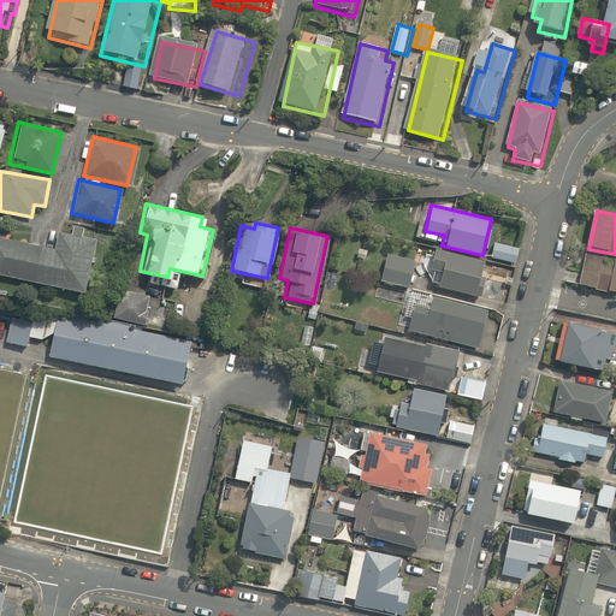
[(52,248),(0,236),(0,272),(83,290),(93,240),(55,232),(52,248)]
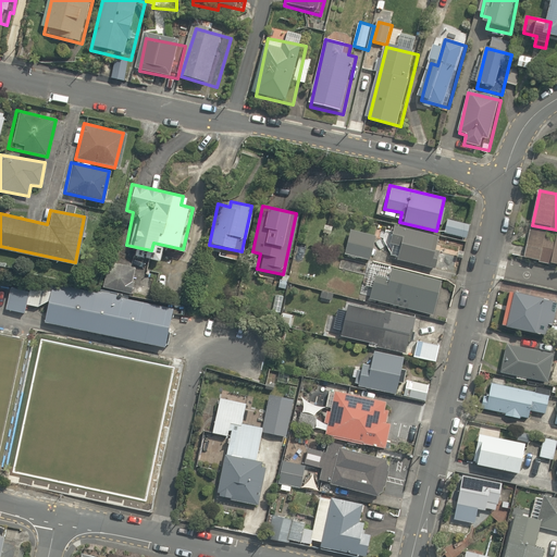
[(467,222),(445,218),(442,232),(465,236),(467,222)]
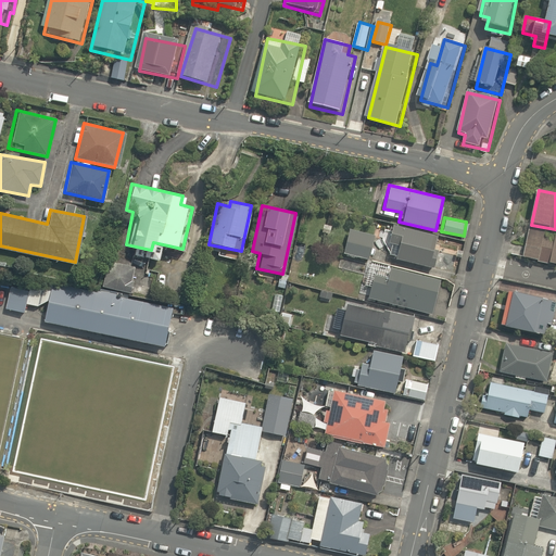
[(388,256),(431,267),(436,250),(431,249),(434,235),(389,223),(384,241),(391,243),(388,256)]
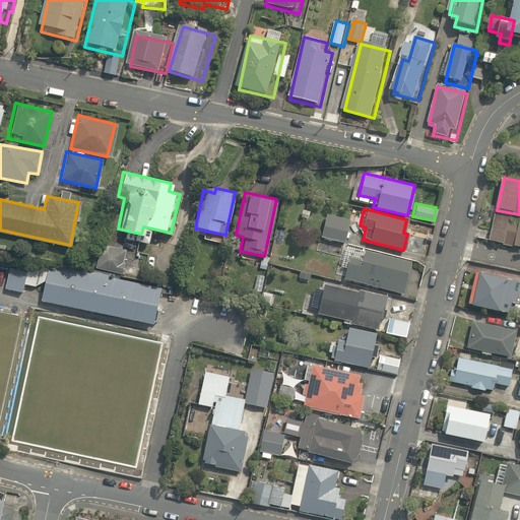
[(347,218),(326,214),(321,238),(342,243),(347,218)]
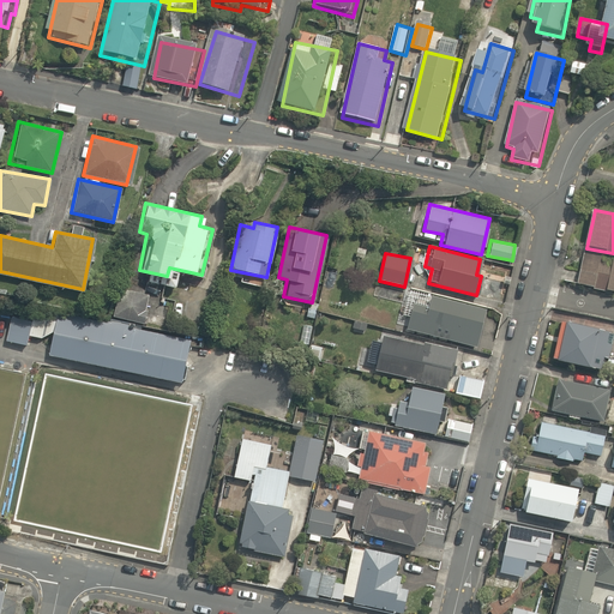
[(146,296),(118,290),(112,317),(140,321),(146,296)]
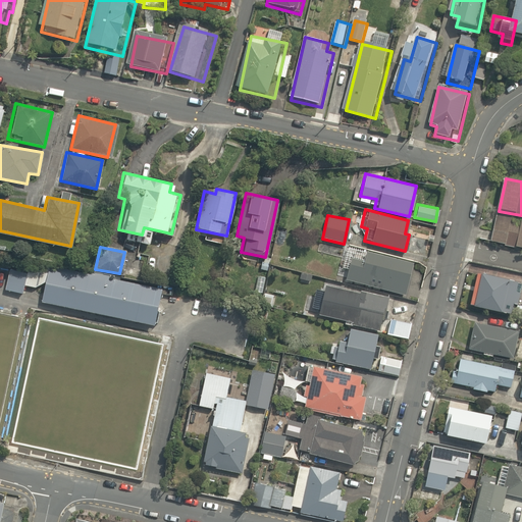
[(411,263),(363,251),(361,259),(349,255),(343,280),(403,296),(411,263)]
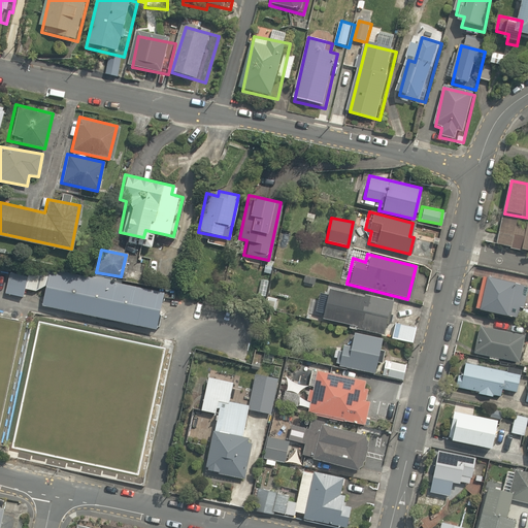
[(28,271),(9,267),(4,293),(23,297),(28,271)]
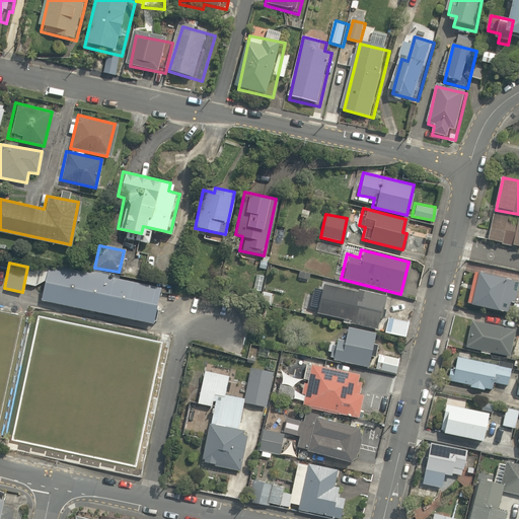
[(165,289),(54,266),(46,305),(156,328),(165,289)]
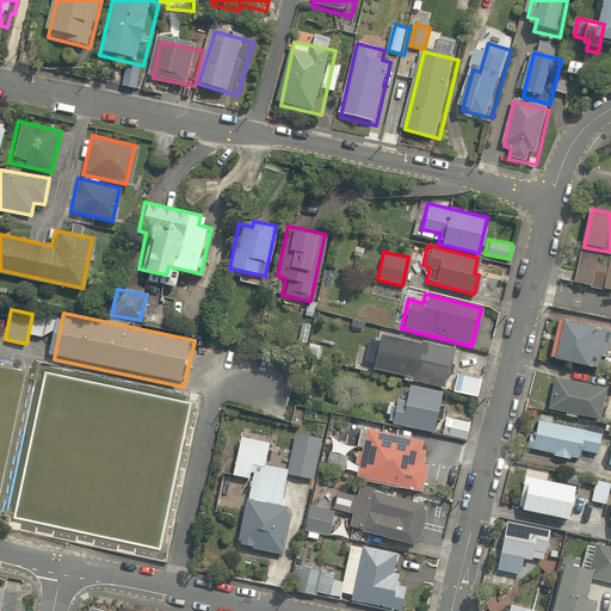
[(547,357),(596,366),(598,355),(605,356),(608,341),(600,340),(603,328),(555,319),(547,357)]
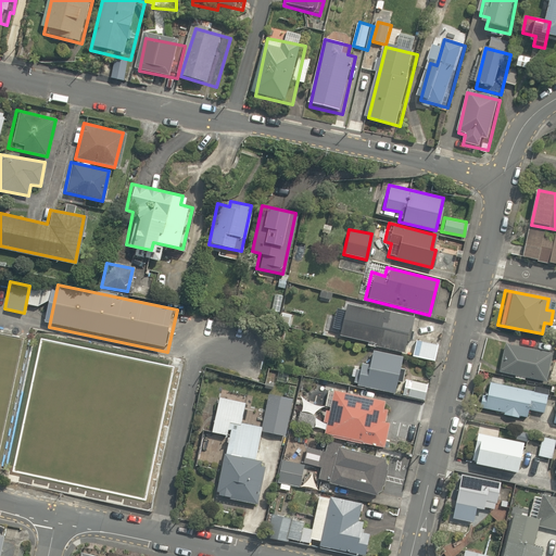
[(345,303),(339,336),(365,341),(365,344),(406,353),(414,315),(345,303)]
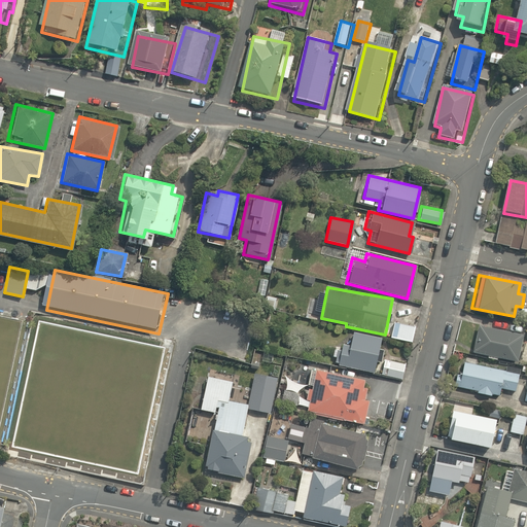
[(392,320),(388,336),(409,342),(413,325),(392,320)]
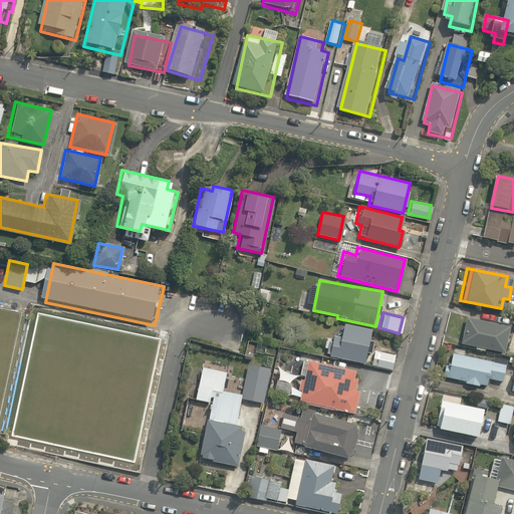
[(508,321),(465,314),(461,343),(503,350),(508,321)]
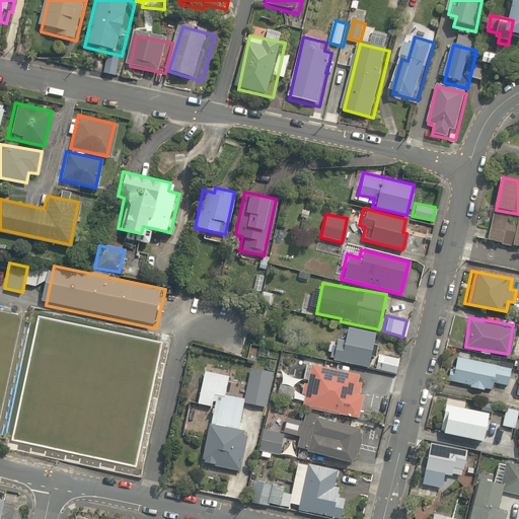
[(373,330),(345,324),(344,331),(332,329),(326,358),(367,366),(373,330)]
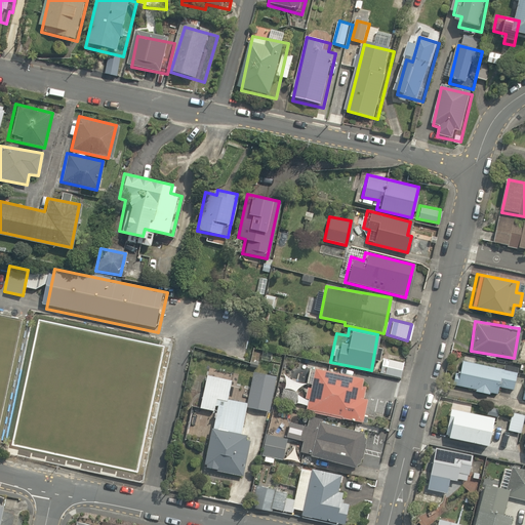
[(451,385),(496,393),(497,386),(512,388),(514,371),(500,369),(501,364),(456,356),(451,385)]
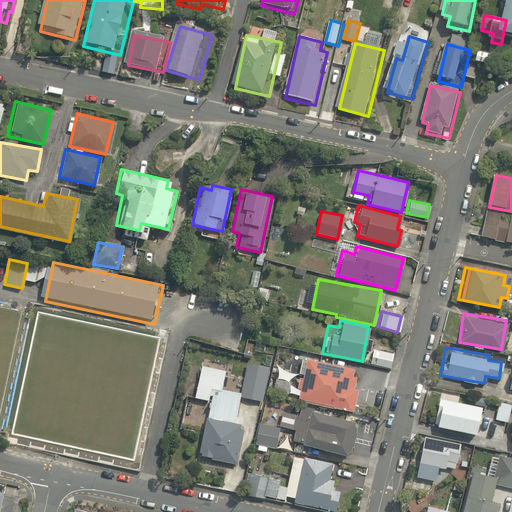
[(394,352),(372,348),(369,363),(390,368),(394,352)]
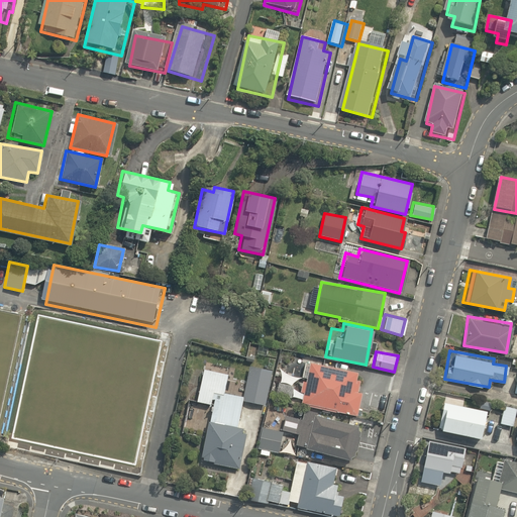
[(278,370),(273,395),(300,401),(299,405),(354,417),(360,391),(356,391),(358,380),(354,380),(356,370),(292,355),(288,372),(278,370)]
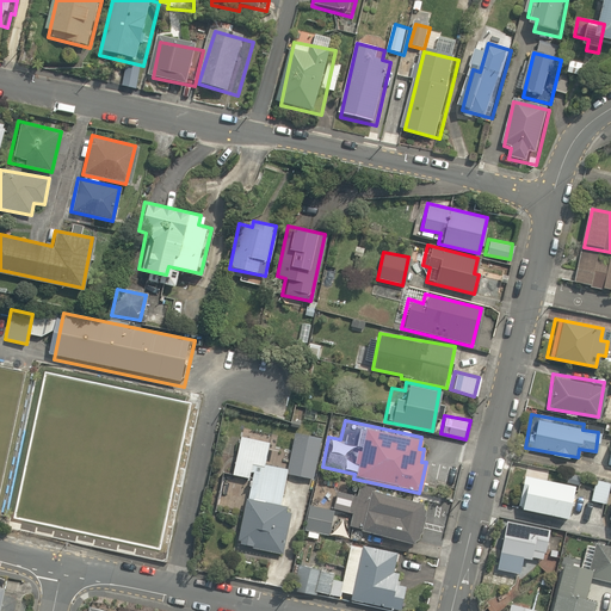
[(313,480),(319,436),(291,432),(285,476),(313,480)]
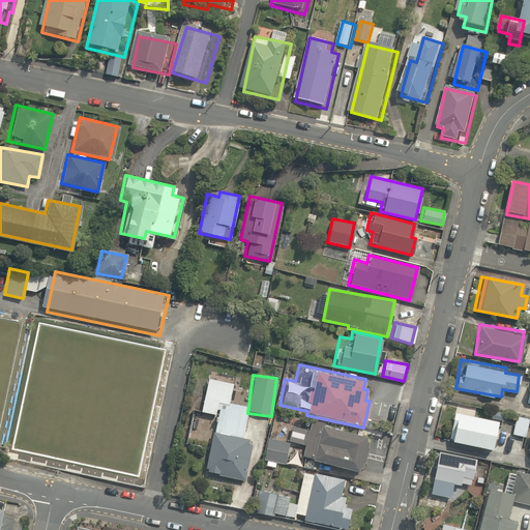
[(233,383),(204,378),(199,412),(214,414),(205,472),(243,478),(251,438),(241,437),(248,395),(231,392),(233,383)]
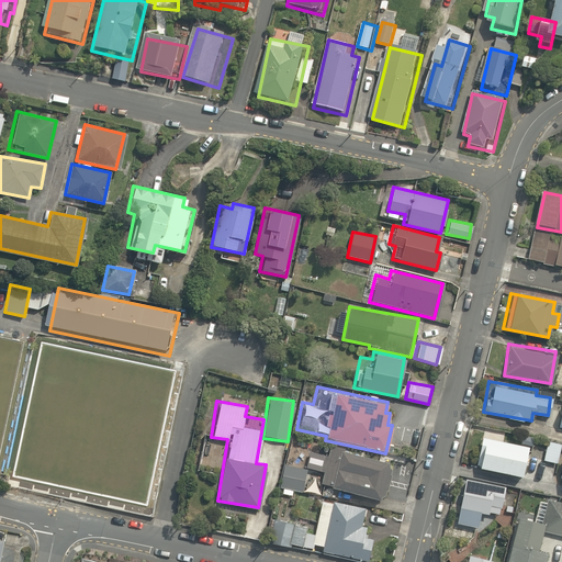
[(525,444),(478,434),(470,467),(517,476),(525,444)]
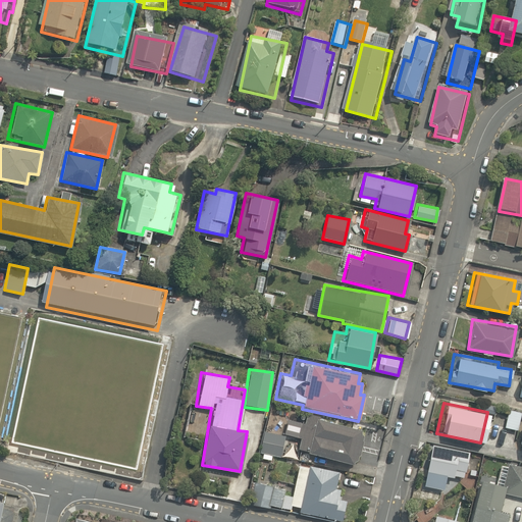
[(363,431),(303,416),(295,450),(355,464),(363,431)]
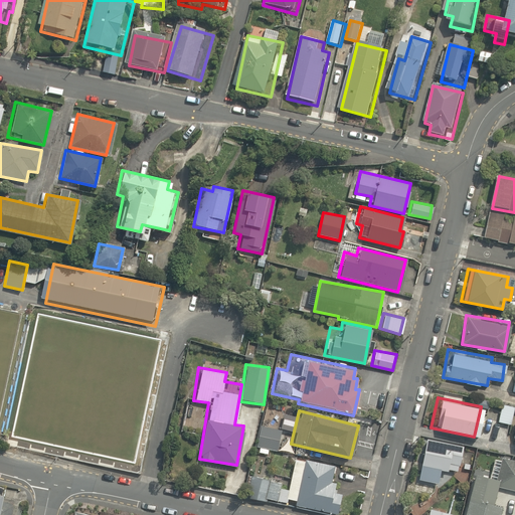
[(281,427),(258,423),(254,448),(278,451),(281,427)]
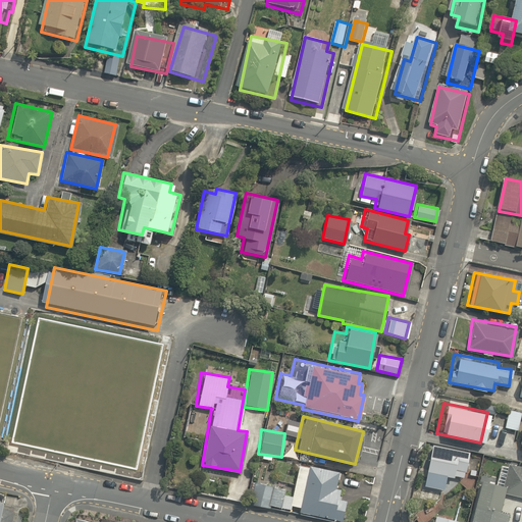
[(463,479),(467,449),(428,444),(422,486),(444,489),(445,477),(463,479)]
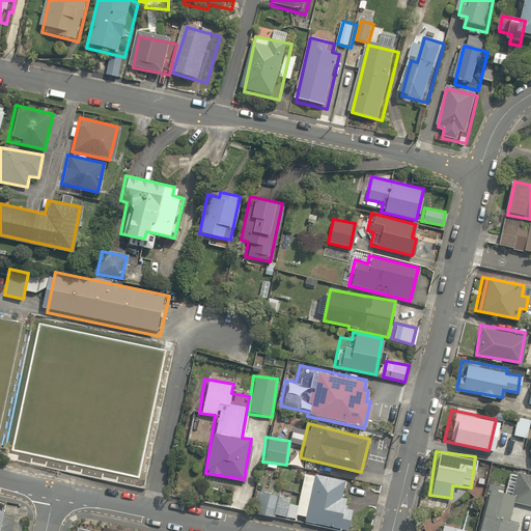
[(304,516),(304,520),(347,528),(352,509),(343,507),(345,498),(340,497),(343,479),(303,472),(295,514),(304,516)]
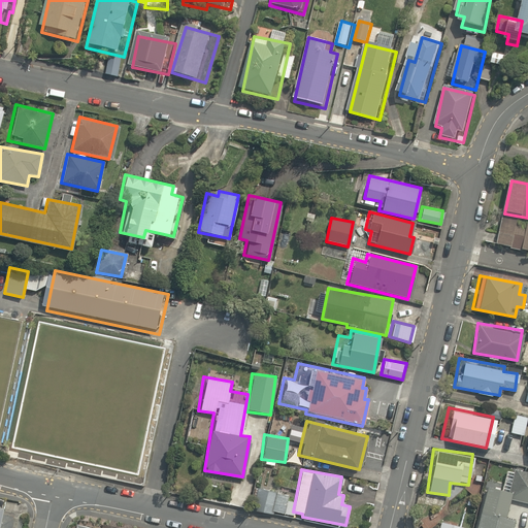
[(527,473),(515,471),(507,499),(527,504),(527,473)]
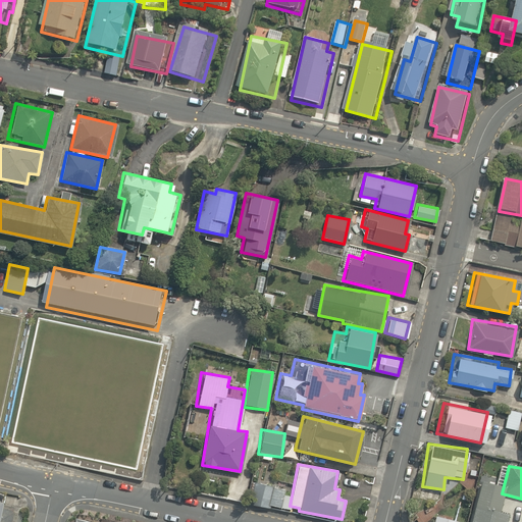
[(505,521),(508,512),(498,510),(504,487),(477,481),(467,521),(505,521)]
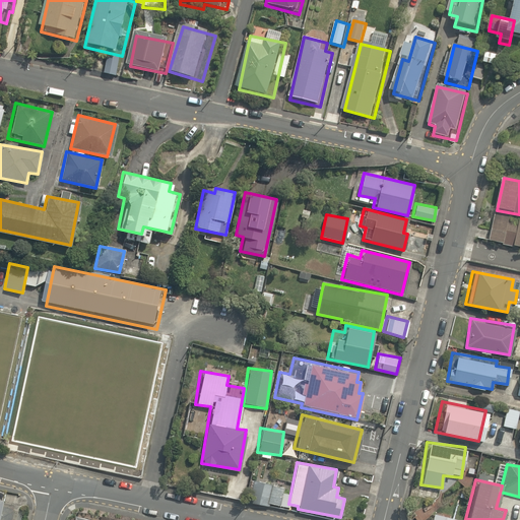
[(268,504),(286,507),(289,494),(281,493),(282,485),(254,480),(249,505),(267,508),(268,504)]
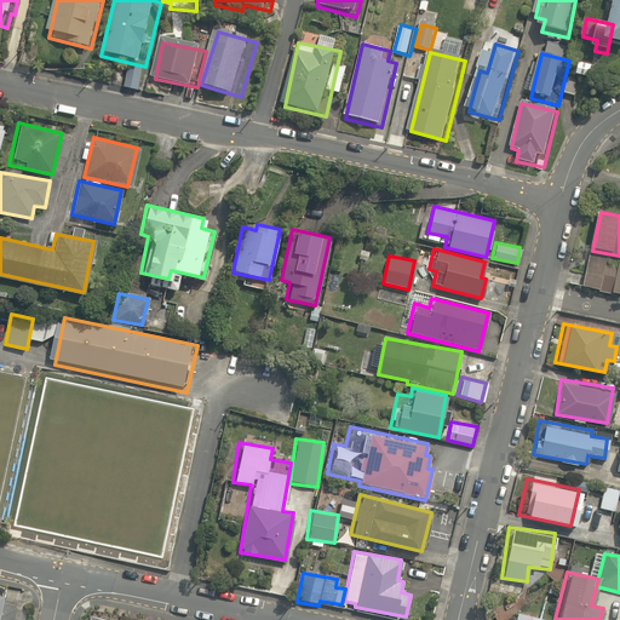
[(0,619),(12,619),(15,608),(0,606),(0,619)]
